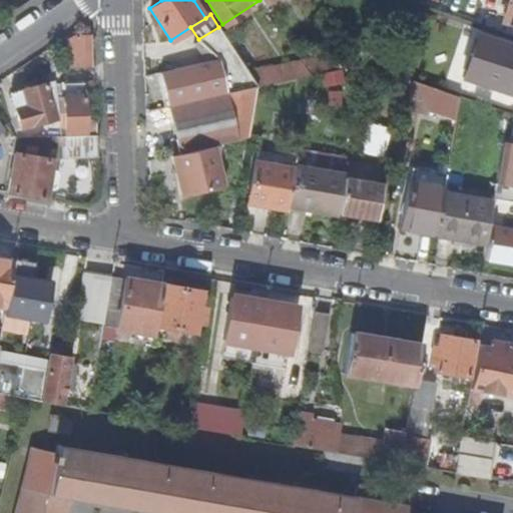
[(228,43),(218,27),(198,39),(193,43),(194,45),(189,49),(197,63),(228,43)]
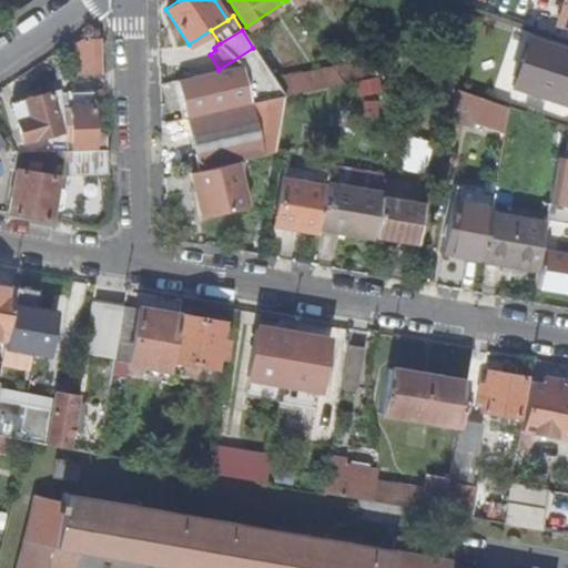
[(81,36),(70,42),(71,58),(75,58),(77,73),(100,72),(99,36),(95,34),(81,36)]
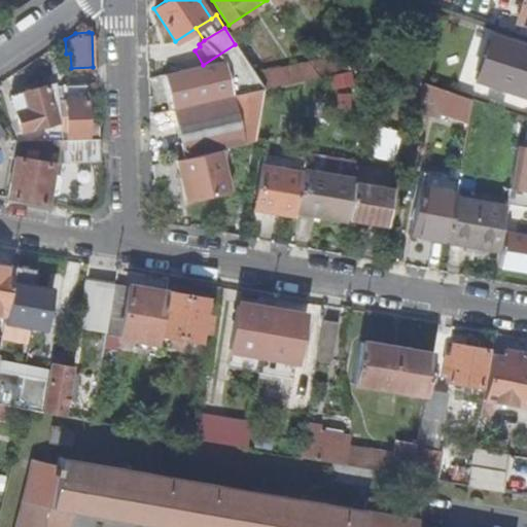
[(490,83),(504,39),(490,35),(476,78),(490,83)]
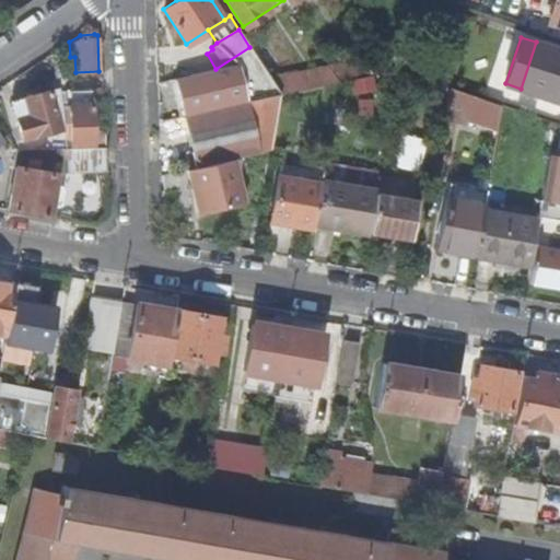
[(559,49),(536,42),(521,89),(559,100),(559,49)]
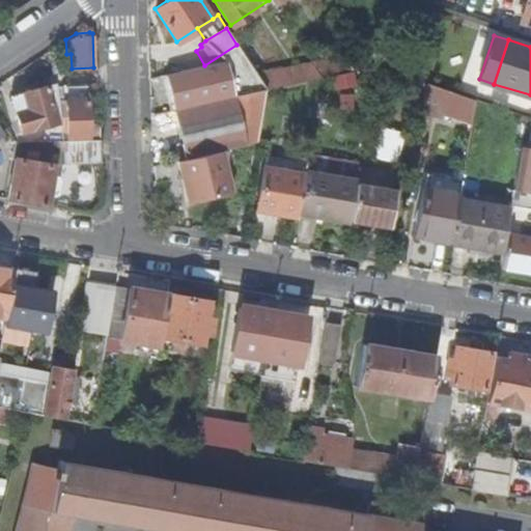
[(53,48),(51,50),(59,120),(62,140),(87,139),(86,85),(64,86),(60,73),(62,71),(53,48)]
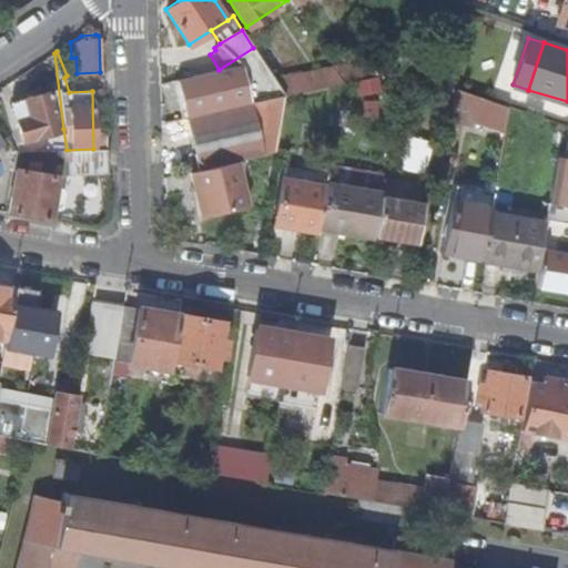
[(374,59),(334,67),(344,82),(377,77),(374,59)]
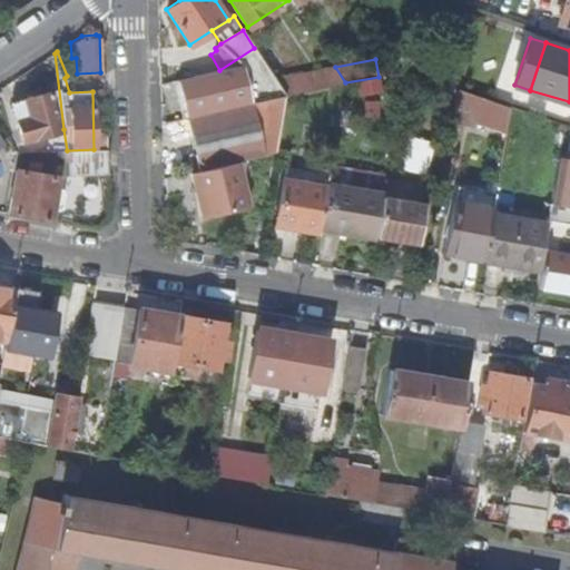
[(263,60),(245,65),(254,104),(286,96),(276,80),(263,60)]
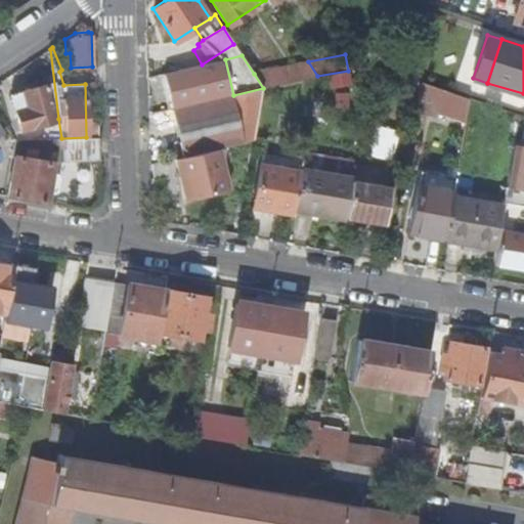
[(225,59),(163,74),(186,175),(245,162),(241,141),(243,140),(233,95),(225,59)]
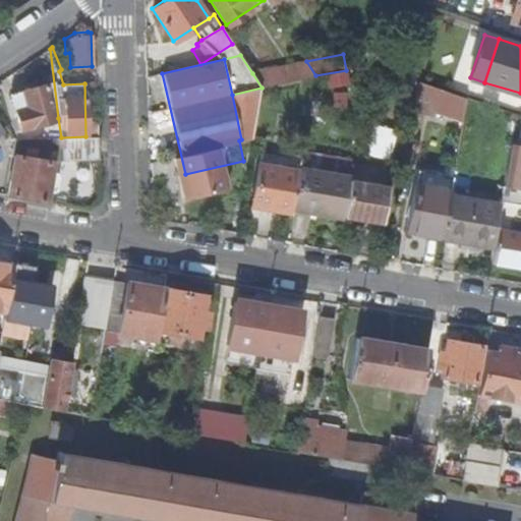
[(252,73),(262,88),(315,75),(306,61),(252,73)]
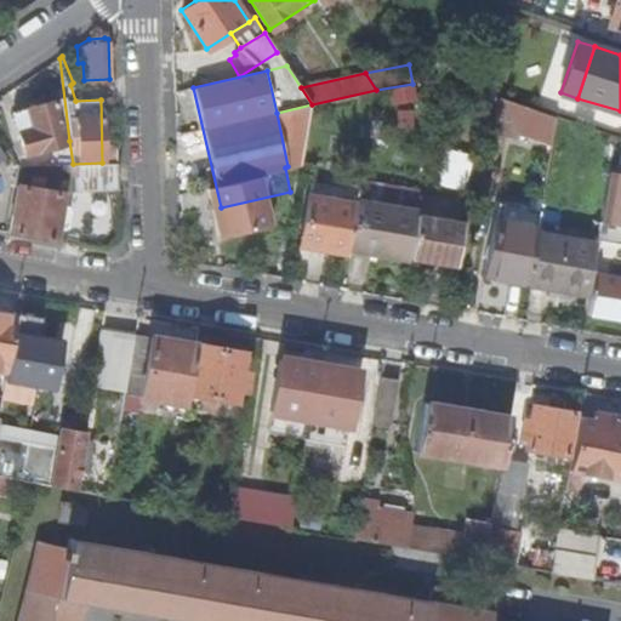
[(556,115),(499,97),(494,121),(514,129),(552,142),(556,115)]
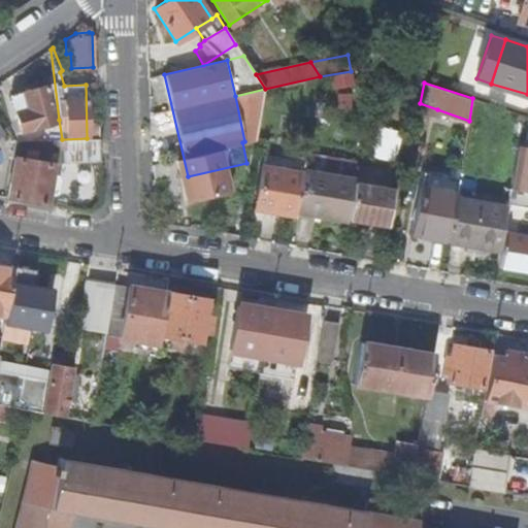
[(48,123),(47,139),(55,139),(62,139),(59,120),(57,120),(47,86),(11,95),(21,130),(48,123)]
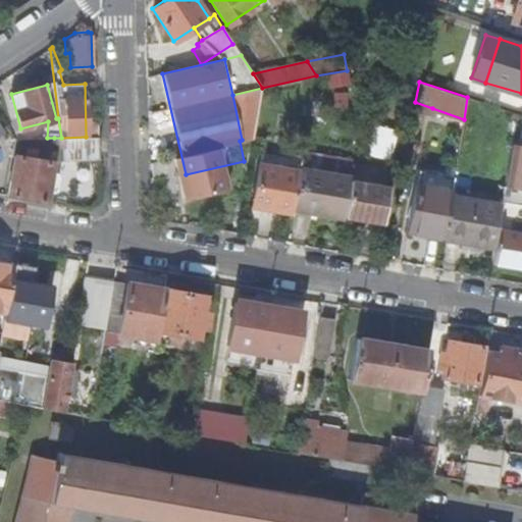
[(242,140),(253,138),(262,88),(232,95),(242,140)]
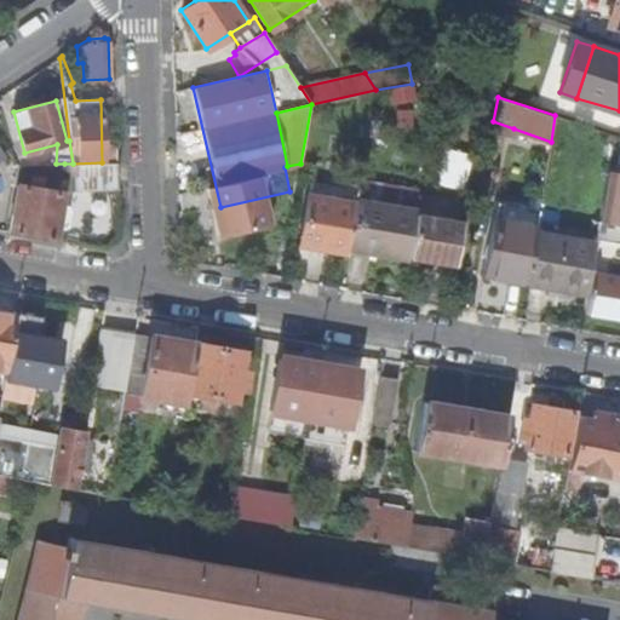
[(514,128),(493,121),(491,133),(511,139),(514,128)]
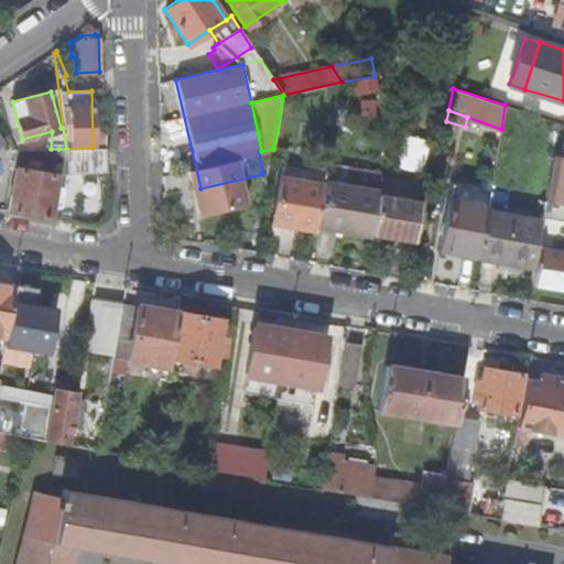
[(419,167),(424,139),(404,134),(399,163),(419,167)]
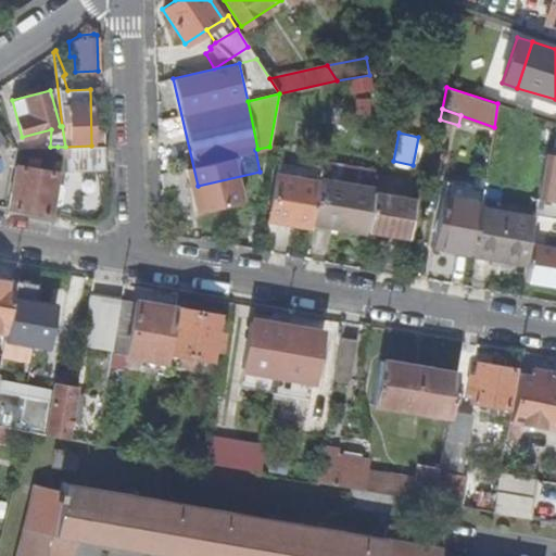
[(65,169),(104,169),(104,146),(91,146),(65,147),(65,169)]
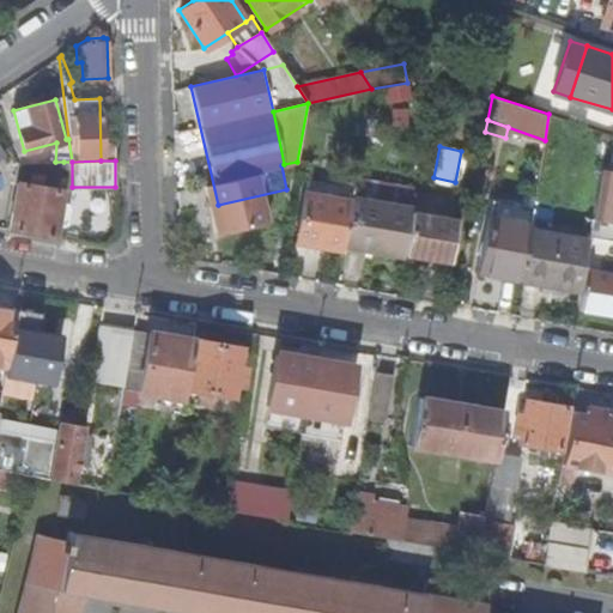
[(17,163),(8,229),(54,237),(58,214),(64,217),(66,204),(59,202),(64,162),(55,162),(17,163)]
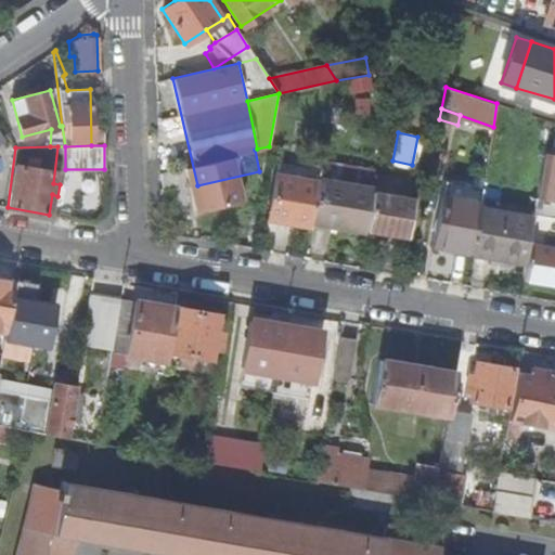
[(268,218),(311,226),(319,183),(275,175),(268,218)]
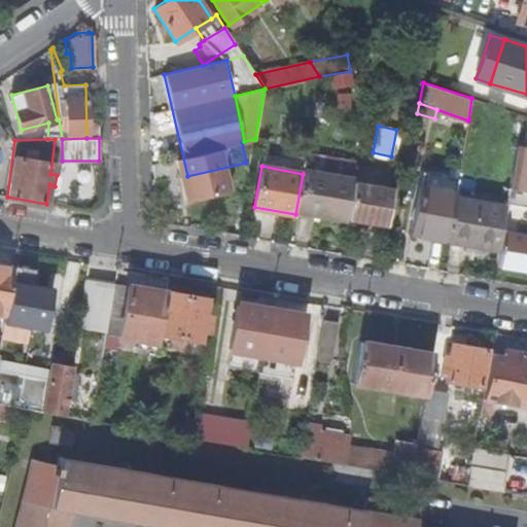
[(295,214),(295,217),(345,227),(347,217),(353,182),(354,178),(304,169),(303,174),(295,214)]
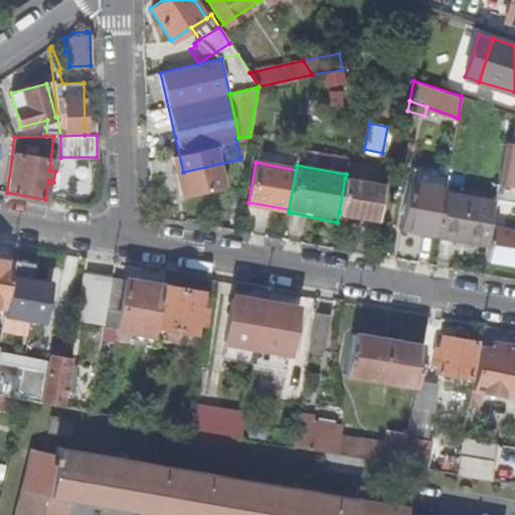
[(445,193),(448,176),(412,169),(401,228),(438,235),(445,193)]
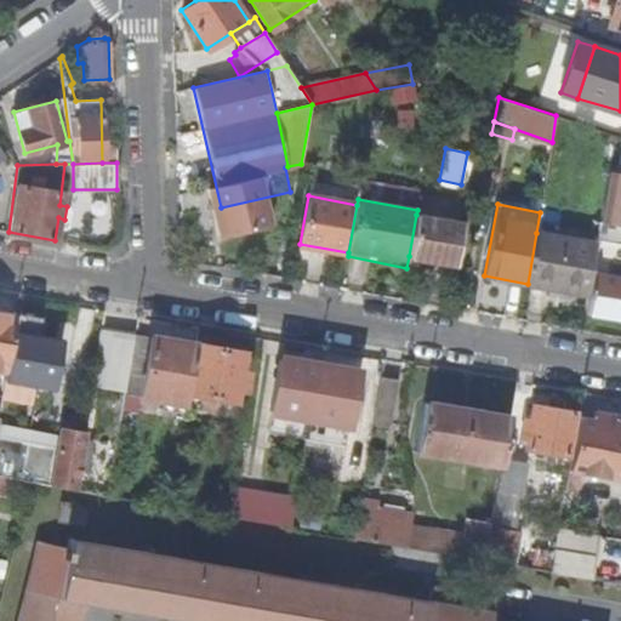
[(461,222),(416,215),(409,256),(454,265),(457,241),(465,241),(466,228),(461,228),(461,222)]
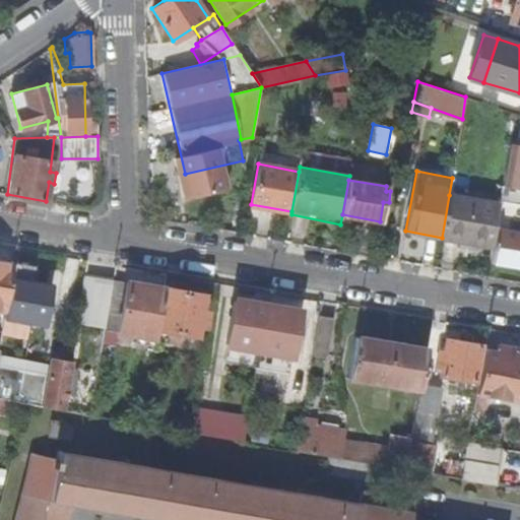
[(519,185),(502,182),(498,199),(519,202),(519,185)]
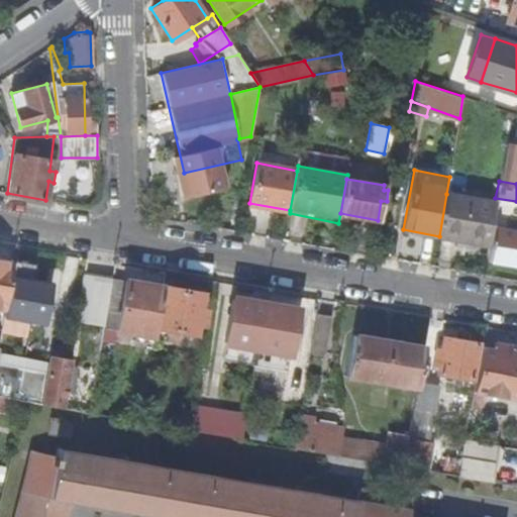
[(491,226),(493,213),(495,202),(446,194),(439,236),(488,244),(491,226)]
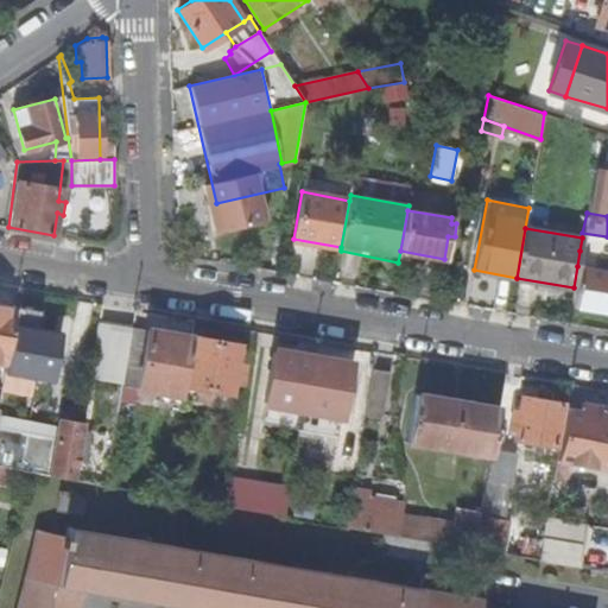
[(607,254),(607,236),(582,233),(582,238),(580,251),(607,254)]
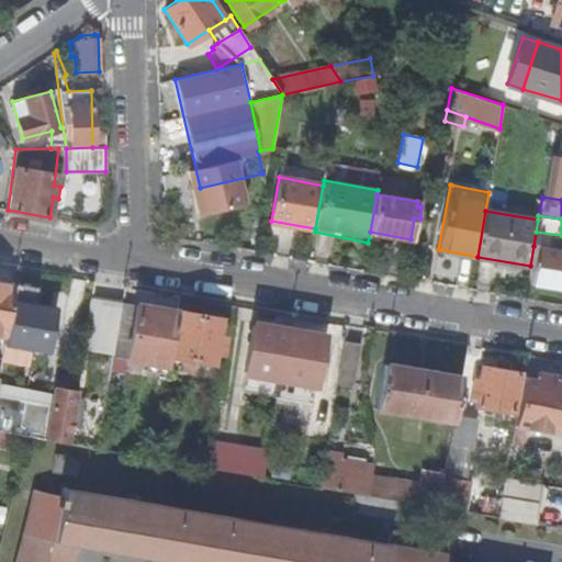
[(530,266),(528,281),(561,288),(561,250),(534,246),(530,266)]
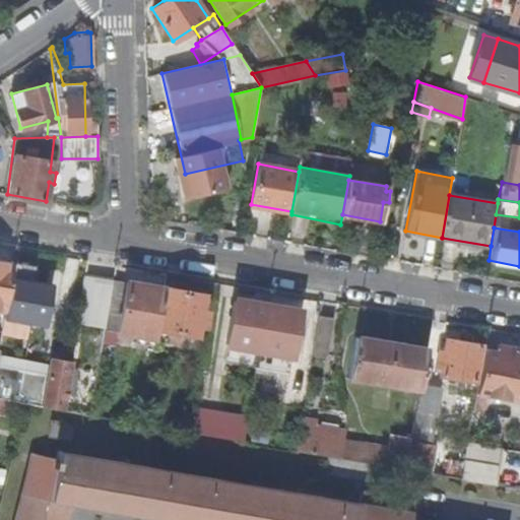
[(0,311),(4,312),(12,263),(0,260),(0,311)]
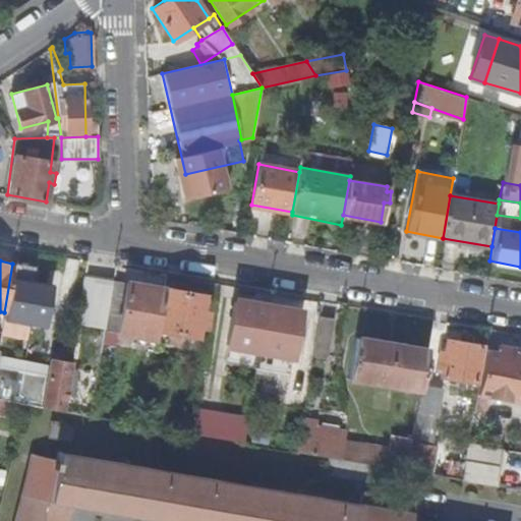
[(43,268),(12,264),(4,312),(3,319),(34,324),(43,268)]
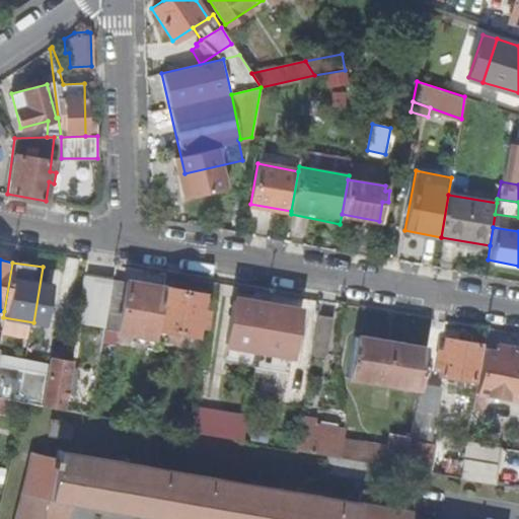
[(97,277),(84,274),(78,306),(91,308),(97,277)]
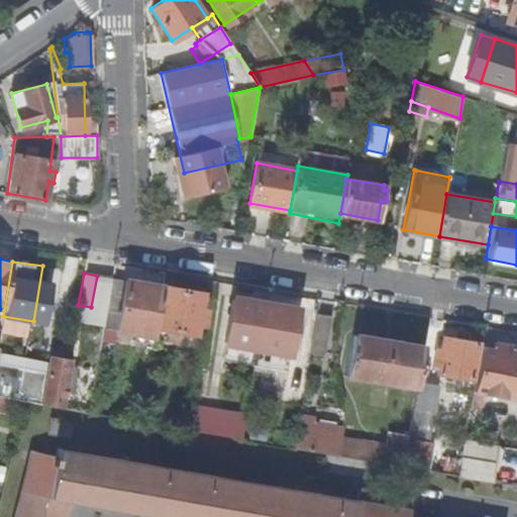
[(111,278),(97,276),(91,307),(105,310),(111,278)]
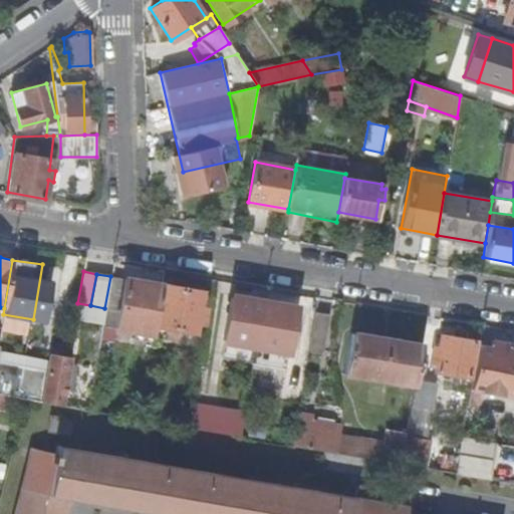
[(102,323),(102,324),(152,332),(153,326),(160,284),(110,276),(104,308),(102,323)]
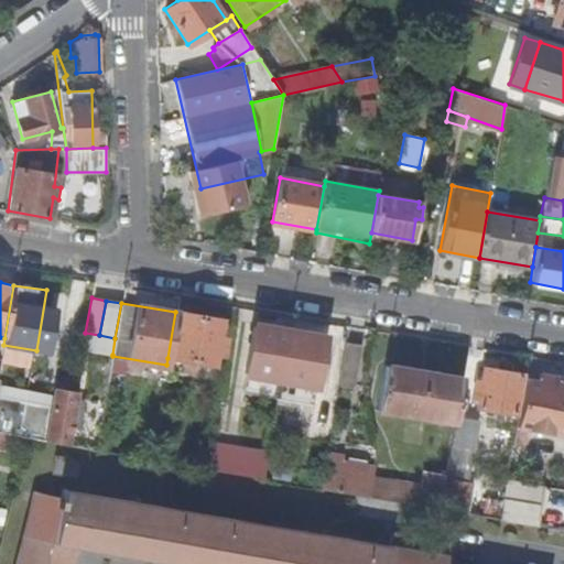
[(219,318),(175,312),(167,358),(183,359),(182,369),(195,371),(197,362),(212,365),(214,356),(220,356),(224,336),(217,335),(219,318)]
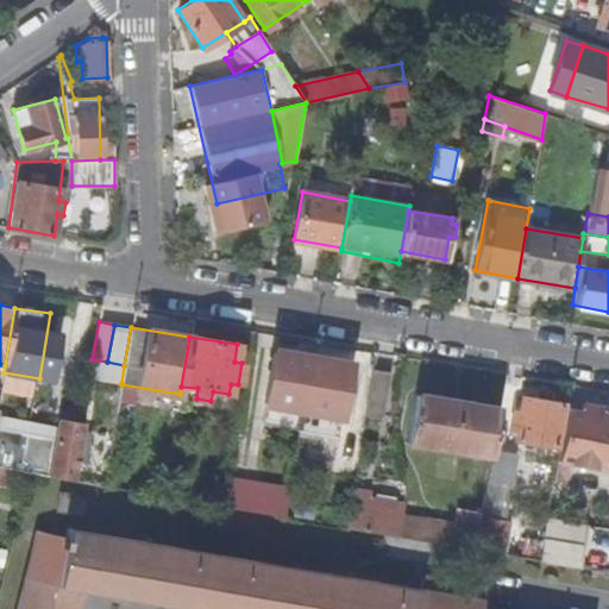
[(302,408),(311,358),(272,351),(263,401),(302,408)]
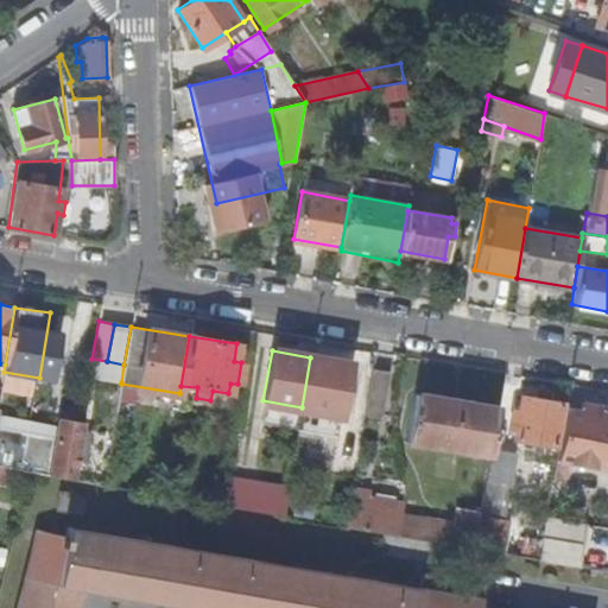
[(349,363),(310,358),(302,407),(341,415),(349,363)]
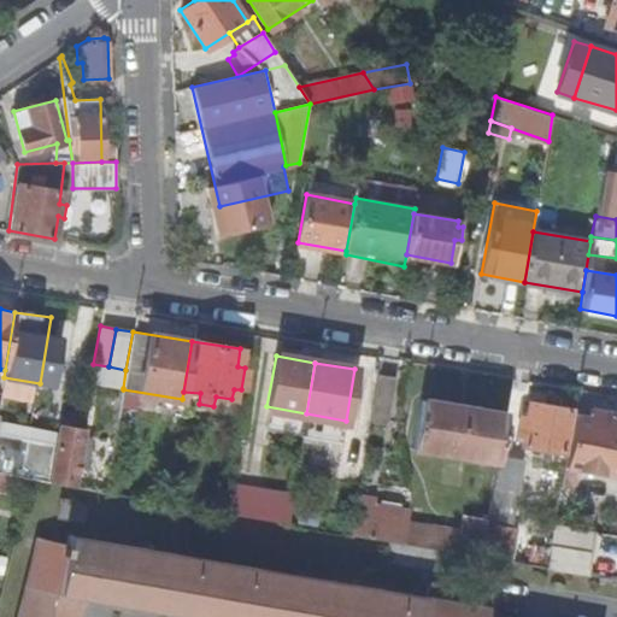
[(109,366),(93,364),(89,382),(123,388),(125,370),(109,366)]
